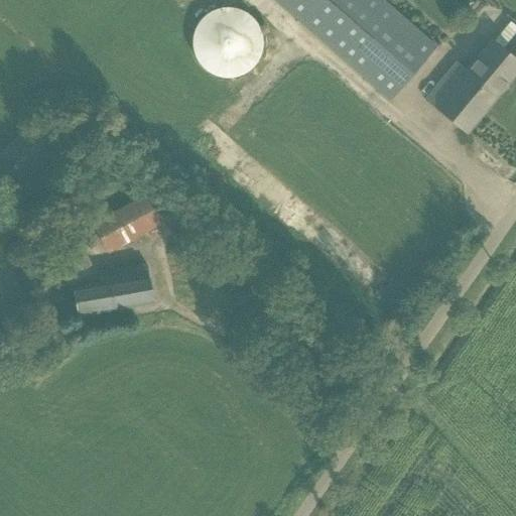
[(385,0),(271,0),(388,104),(438,47),(385,0)]
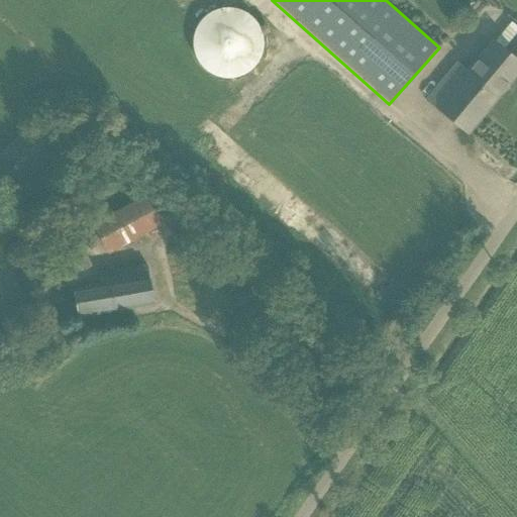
[(191,40),(191,43),(191,46),(192,49),(193,56),(194,59),(196,62),(198,64),(202,69),(206,73),(212,76),(215,78),(218,78),(221,79),(224,80),(230,80),(233,79),(239,78),(242,76),(245,75),(248,73),(252,69),(256,64),(259,62),(261,59),(262,56),(263,53),(263,49),(264,46),(264,40),(263,37),(263,33),(262,31),(261,28),(256,22),(252,17),(248,13),(245,12),(242,10),(239,9),(236,8),(233,7),(230,7),(224,7),(221,7),(215,9),(212,10),(206,13),(202,17),(198,22),(194,28),(193,31),(192,33),(192,37),(191,40)]
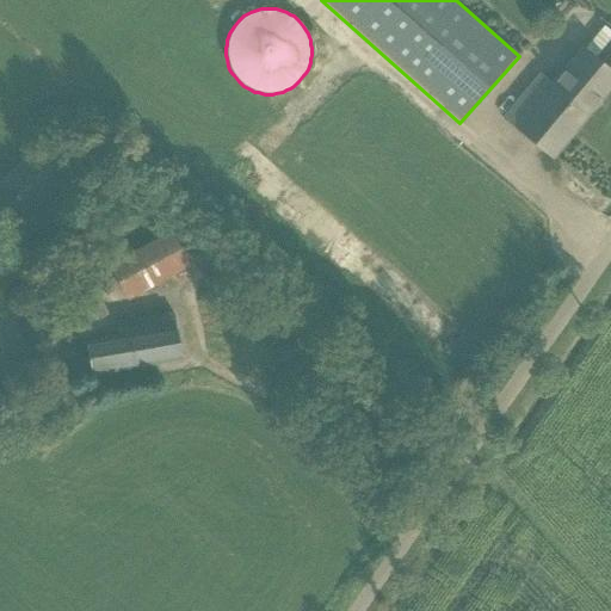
[(504,118),(532,143),(551,159),(610,87),(610,43),(597,61),(582,49),(551,85),(539,74),(504,118)]
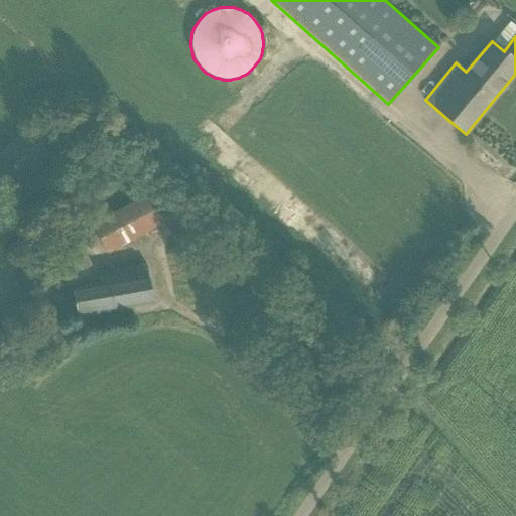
[(107,253),(109,253),(160,224),(144,195),(91,224),(107,253)]
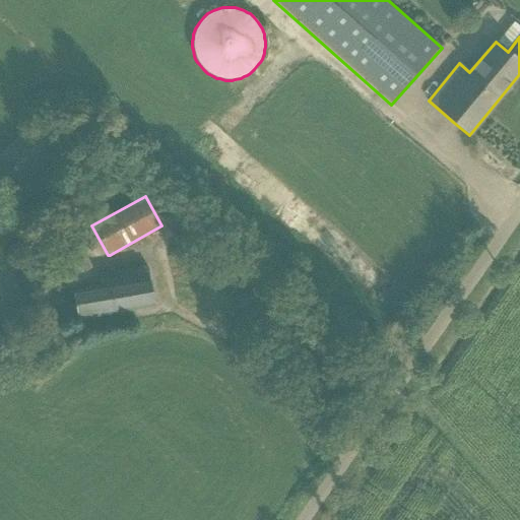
[(62,255),(70,275),(90,266),(82,246),(62,255)]
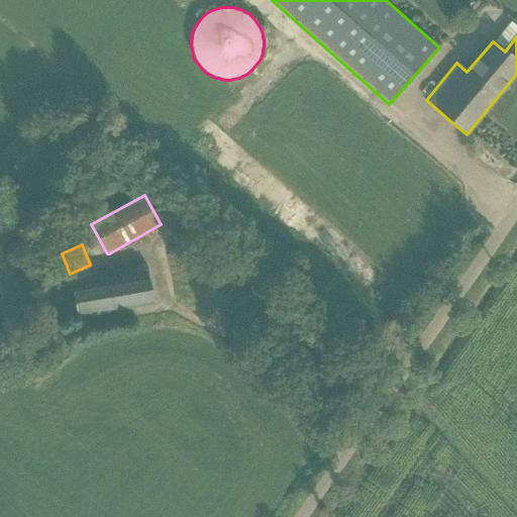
[(73,289),(75,297),(78,317),(131,308),(152,304),(146,265),(120,270),(100,273),(102,284),(73,289)]
